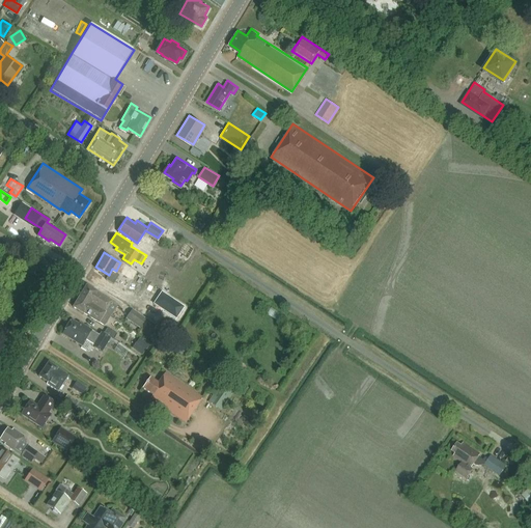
[(136,269),(124,260),(118,270),(131,278),(136,269)]
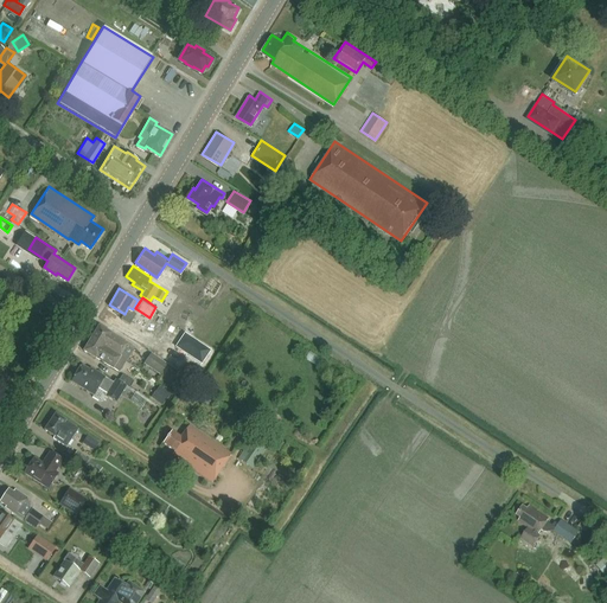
[(126,357),(127,357),(133,345),(109,331),(110,329),(98,322),(90,335),(119,353),(120,353),(126,357)]
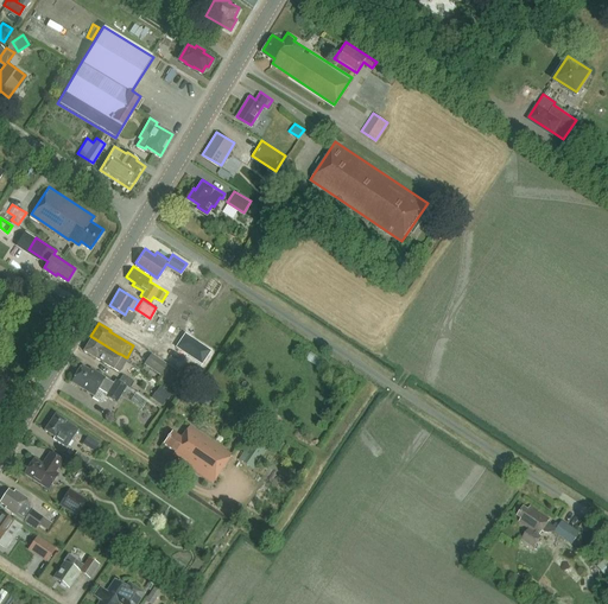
[(119,354),(90,336),(83,349),(95,356),(95,355),(119,369),(126,357),(120,354),(119,354)]
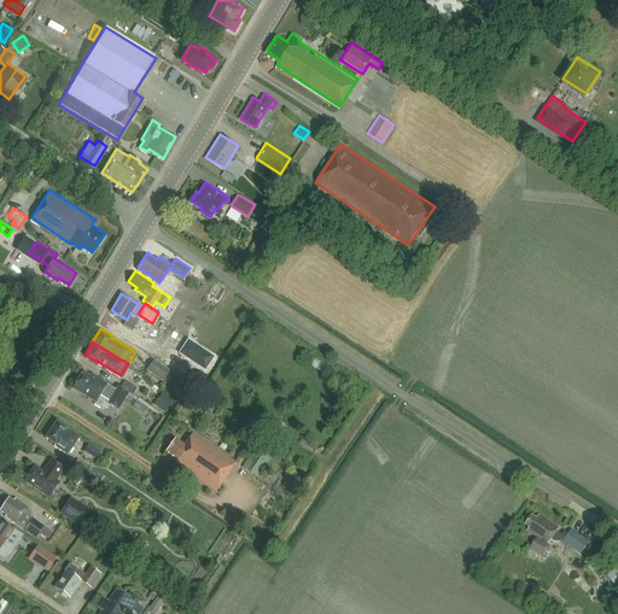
[(316,356),(310,363),(326,373),(331,364),(316,356)]
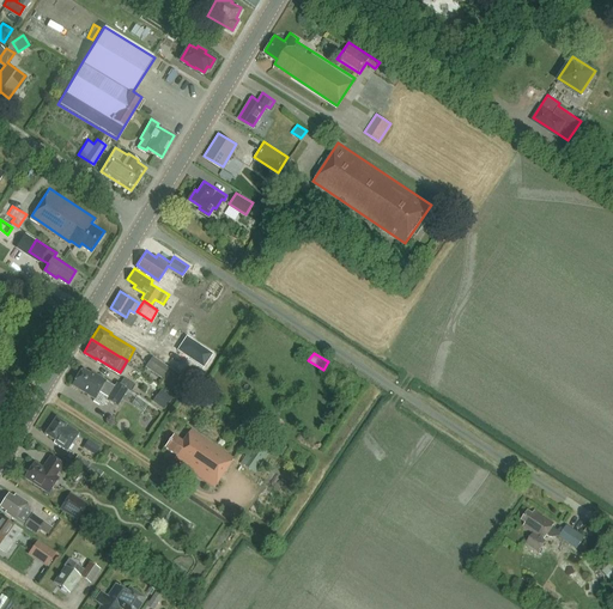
[(151,354),(144,365),(161,376),(168,365),(151,354)]
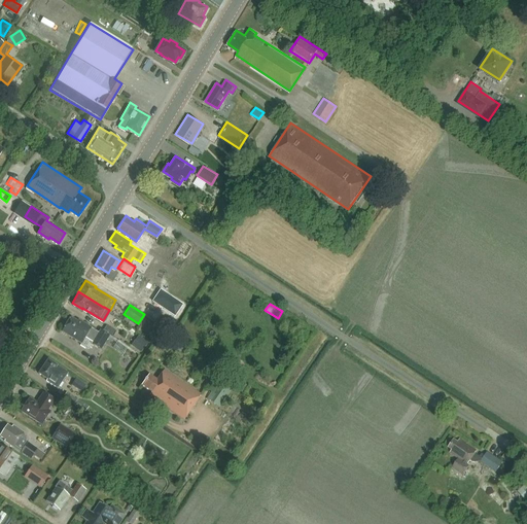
[(92,342),(101,348),(109,334),(100,327),(98,330),(83,321),(81,323),(70,316),(62,329),(81,341),(84,336),(93,340),(92,342)]
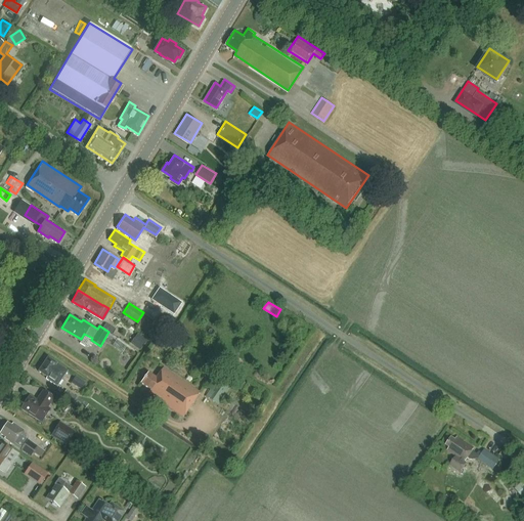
[(129,341),(139,348),(146,339),(136,332),(129,341)]
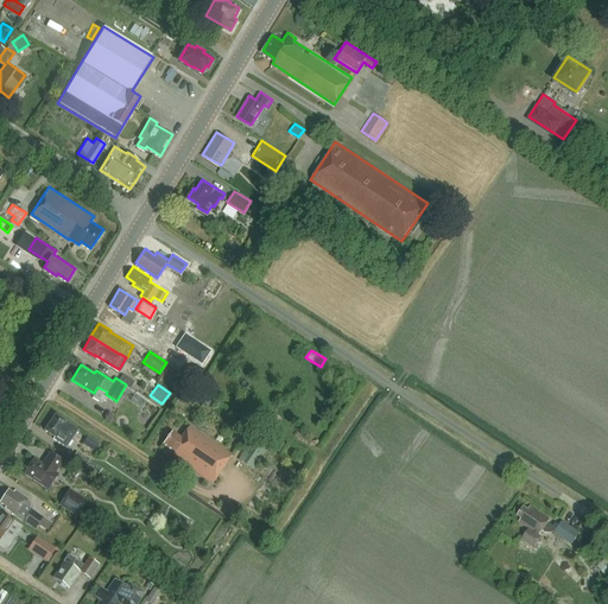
[(77,426),(55,412),(44,428),(54,434),(52,437),(65,445),(77,426)]
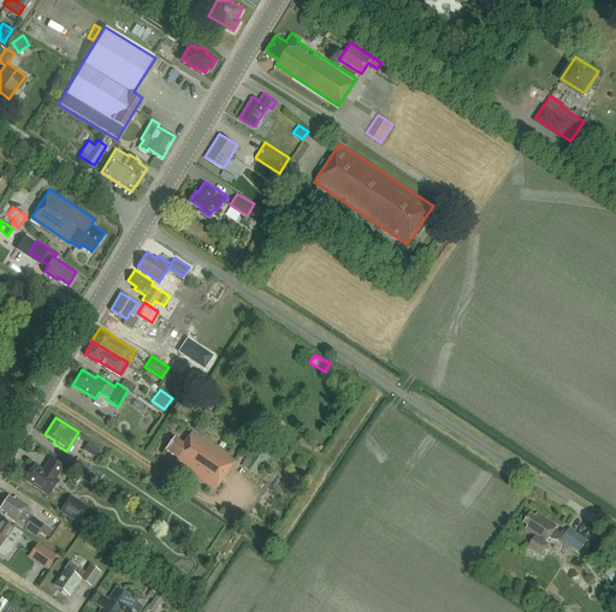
[(235,458),(193,428),(183,440),(177,437),(169,449),(176,453),(173,457),(185,465),(184,467),(214,487),(235,458)]
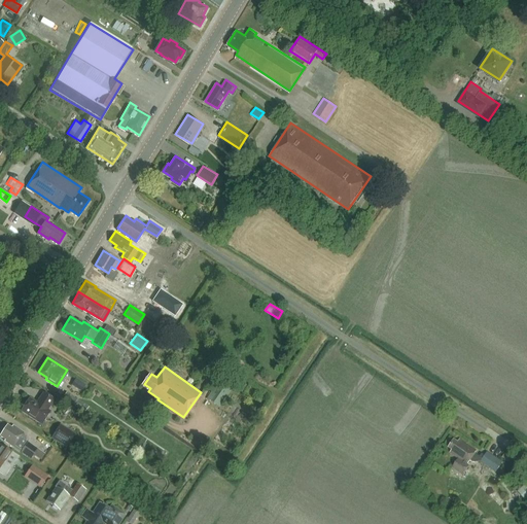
[(71,383),(81,389),(85,383),(75,376),(71,383)]
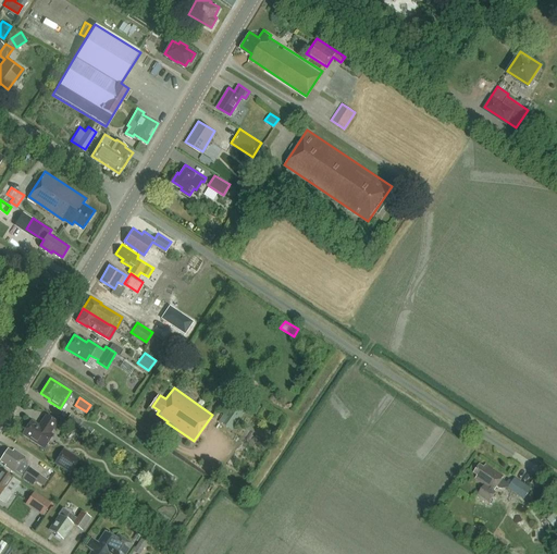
[(218,418),(230,427),(242,409),(225,397),(218,408),(222,411),(218,418)]
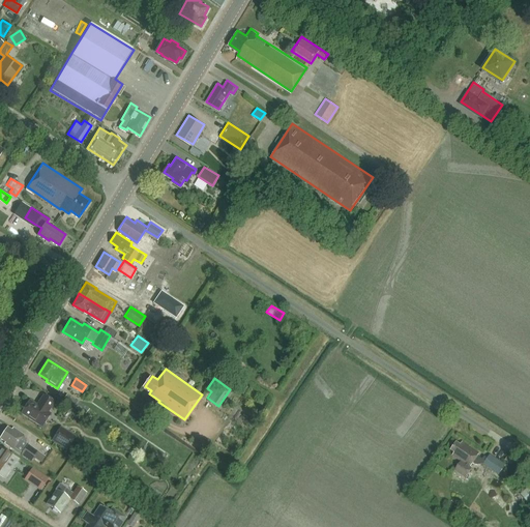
[(65,392),(61,398),(85,413),(88,407),(65,392)]
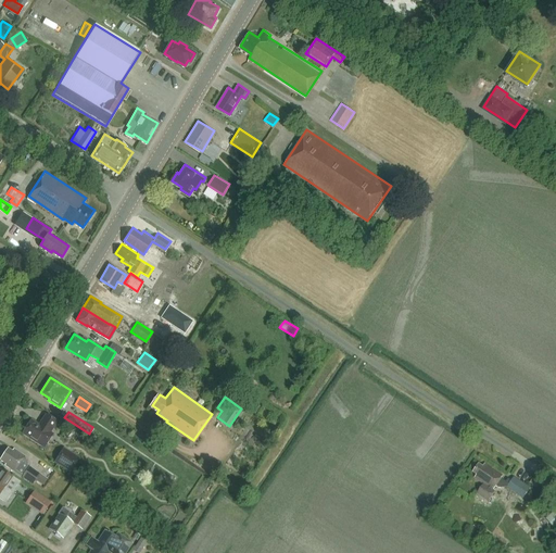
[(53,432),(50,430),(57,420),(46,413),(39,424),(32,418),(23,432),(45,447),(53,432)]
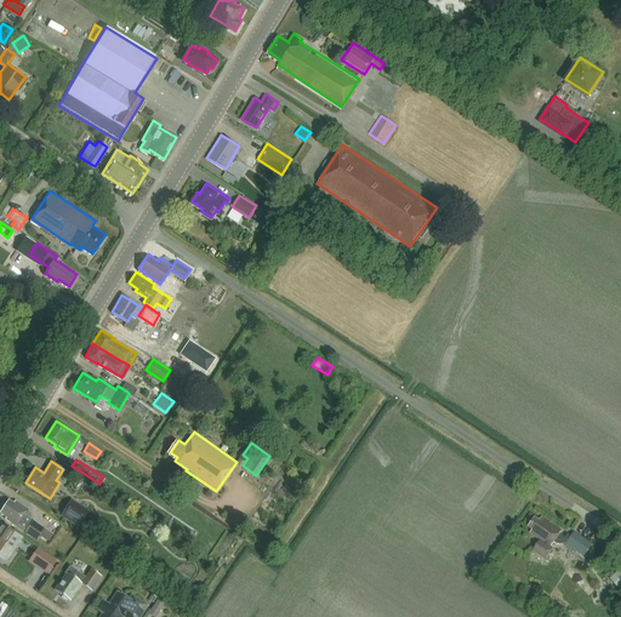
[(29,516),(24,513),(28,507),(16,498),(13,501),(9,497),(0,510),(6,515),(5,516),(17,525),(18,523),(23,526),(29,516)]
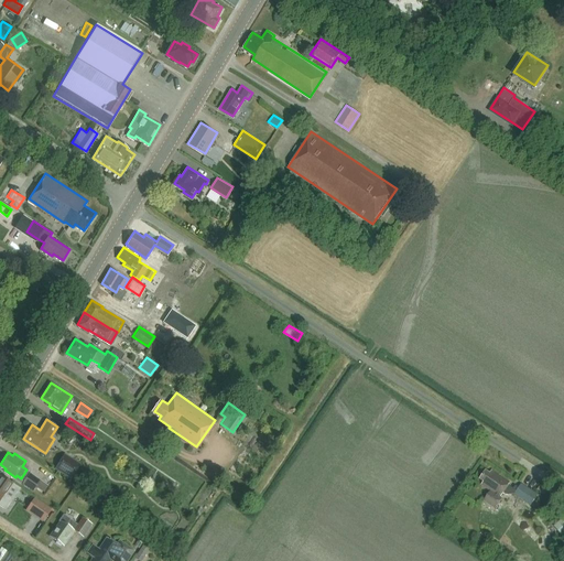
[(64,452),(54,466),(71,477),(79,462),(64,452)]
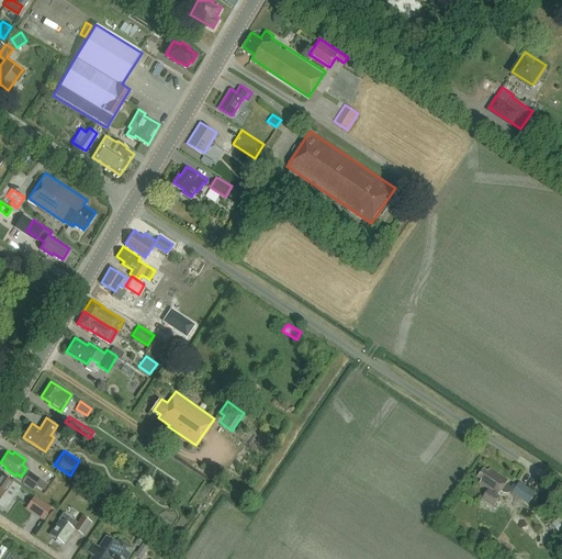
[(512,484),(506,481),(508,478),(491,466),(489,469),(484,467),(480,474),(482,477),(480,480),(490,487),(481,498),(492,505),(501,493),(498,492),(501,488),(504,490),(512,490),(528,501),(535,492),(518,480),(516,483),(514,481),(512,484)]
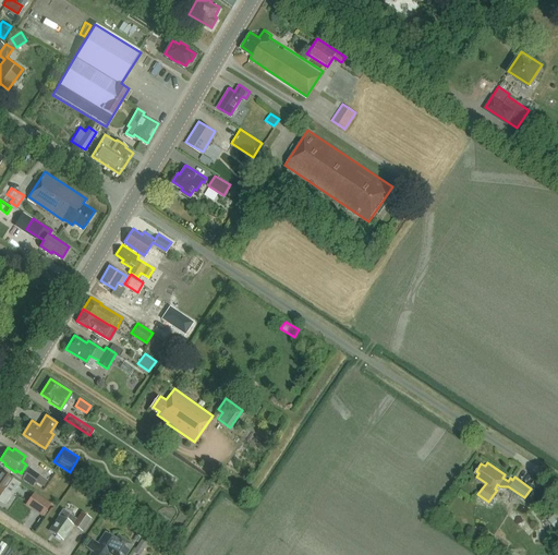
[(28,466),(21,477),(32,484),(39,473),(28,466)]
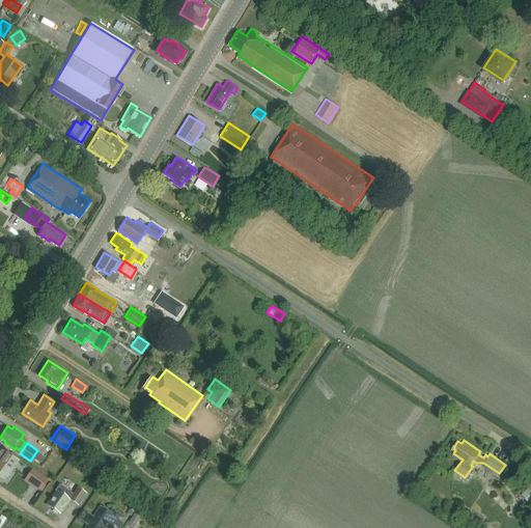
[(0,446),(0,475),(5,479),(12,469),(4,464),(11,453),(0,446)]
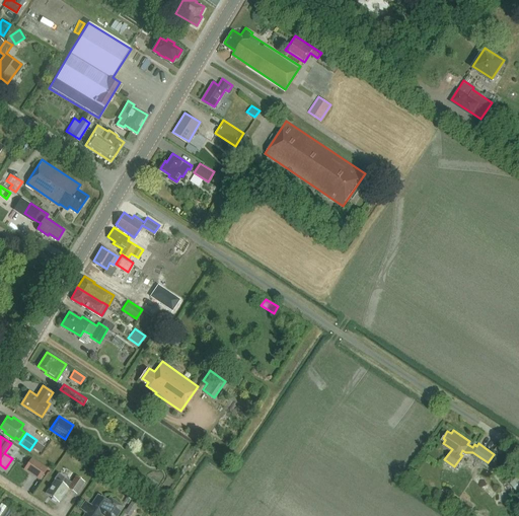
[(74,437),(70,442),(83,451),(87,446),(74,437)]
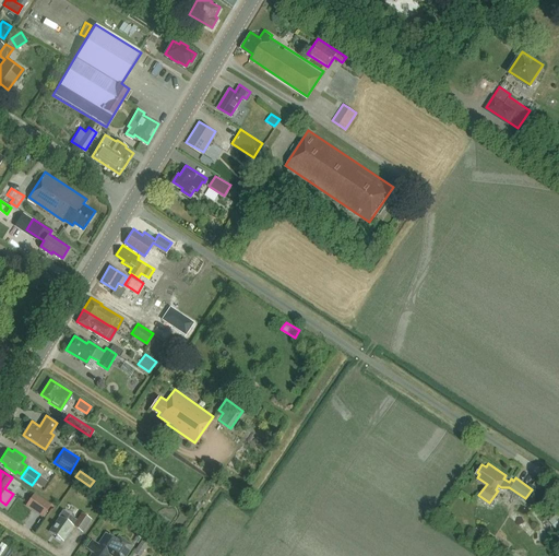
[(162,474),(157,480),(171,489),(175,483),(162,474)]
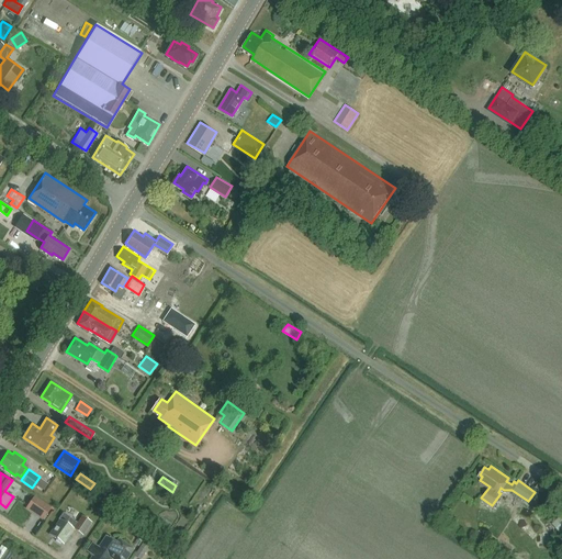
[(540,479),(536,485),(544,492),(549,485),(540,479)]
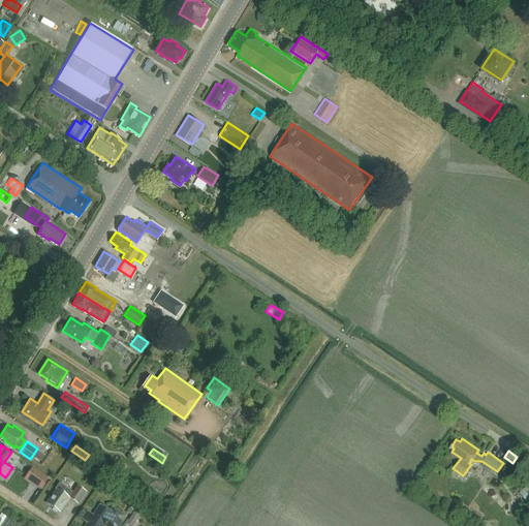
[(49,475),(32,464),(24,476),(40,488),(49,475)]
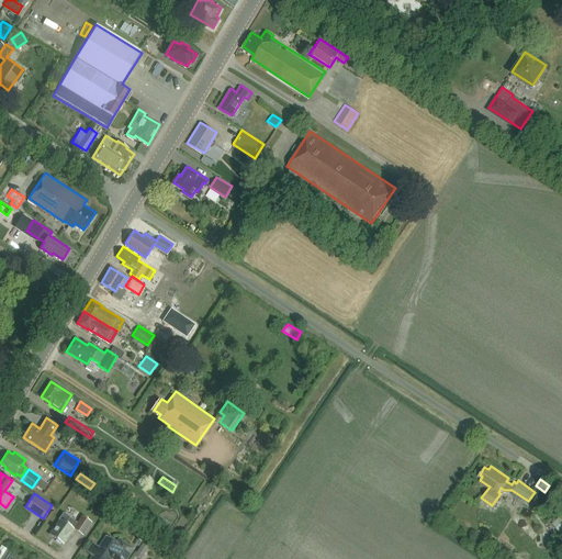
[(74,526),(82,533),(91,520),(82,513),(77,520),(63,511),(58,517),(60,518),(49,533),(63,541),(68,533),(69,534),(74,526)]
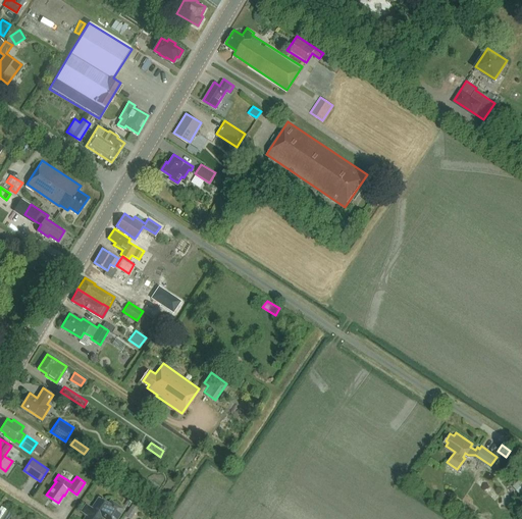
[(521,490),(521,478),(520,477),(512,484),(519,494),(521,490)]
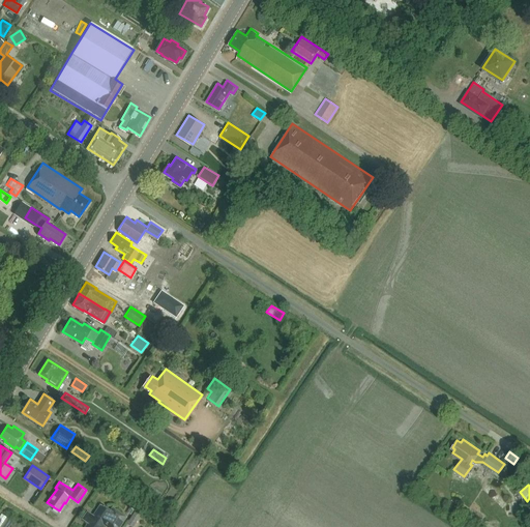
[(150,489),(146,494),(156,501),(160,496),(150,489)]
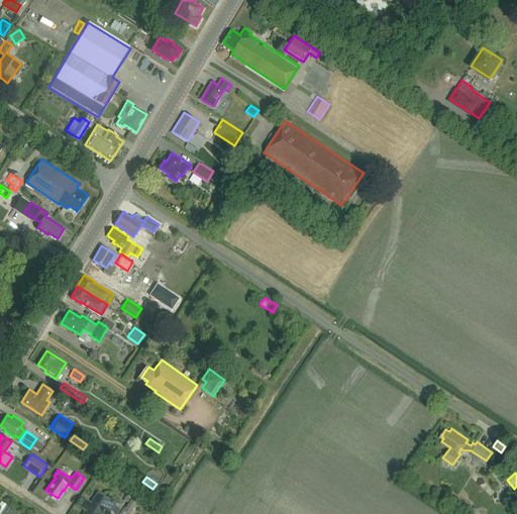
[(441,490),(438,496),(456,506),(459,500),(441,490)]
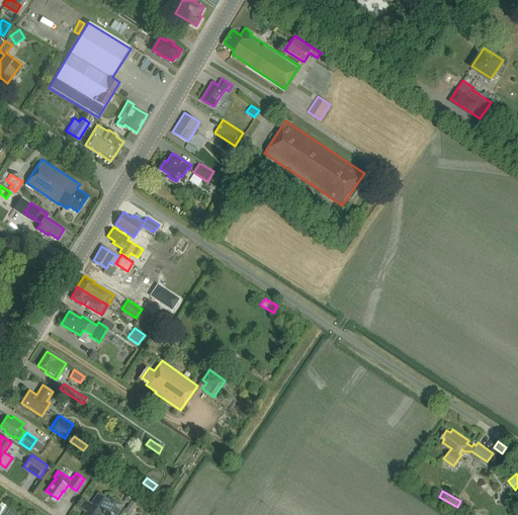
[(109,500),(98,492),(90,503),(85,499),(80,506),(86,509),(83,514),(84,514),(98,514),(101,512),(105,514),(115,514),(123,505),(112,497),(109,500)]
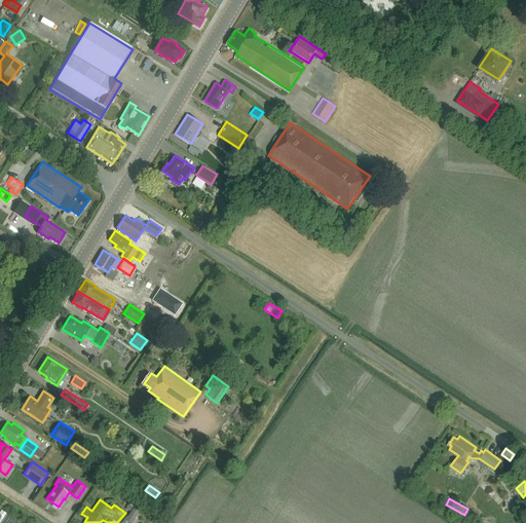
[(162,513),(167,505),(162,501),(160,506),(158,505),(155,509),(162,513)]
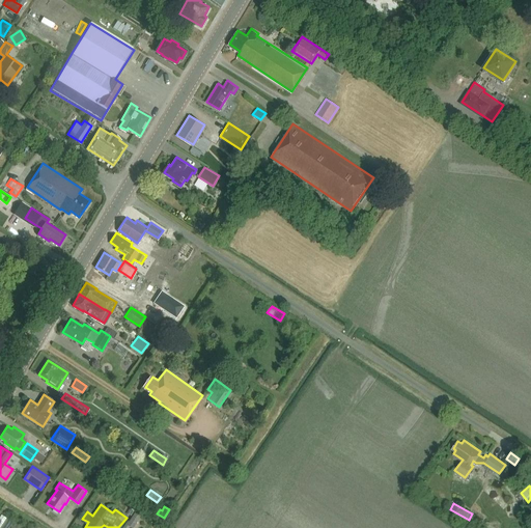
[(141,512),(135,508),(126,523),(132,526),(141,512)]
